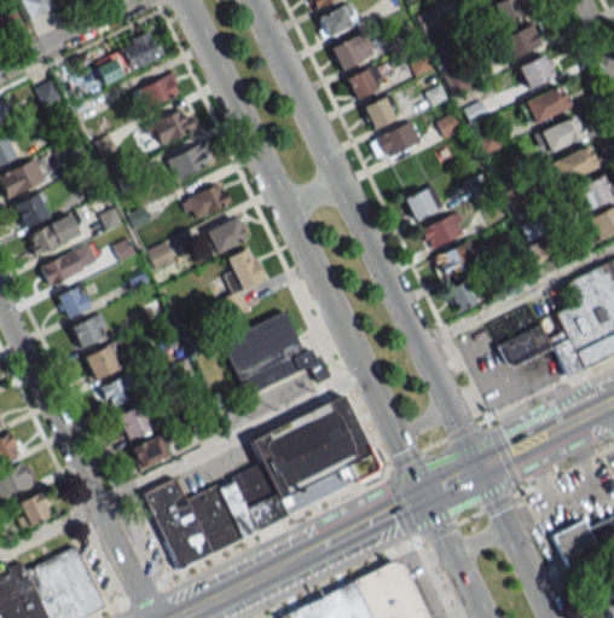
[(23,0),(34,19),(57,9),(52,0),(23,0)]
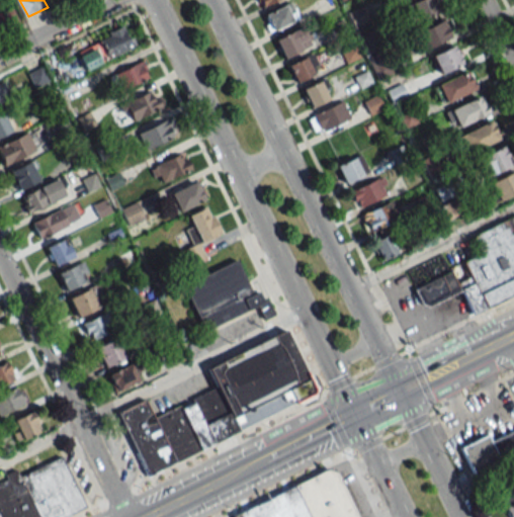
[(422,0),(405,8),(413,26),(440,14),(434,0),(422,0)]
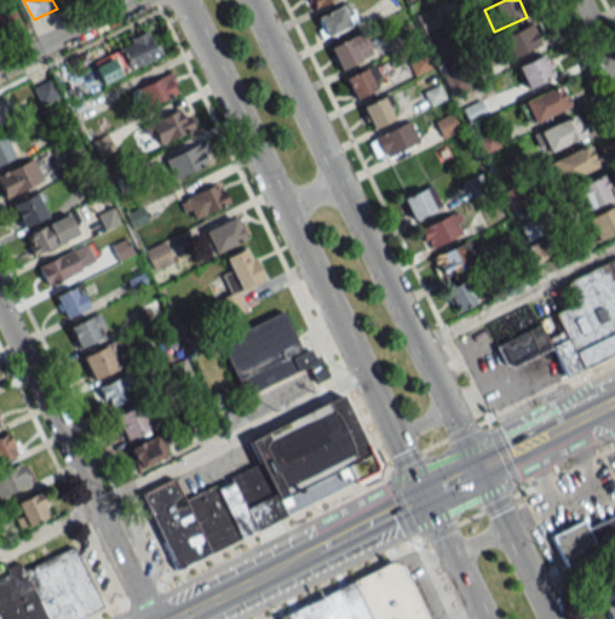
[(317,18),(327,39),(360,23),(350,4),(317,18)]
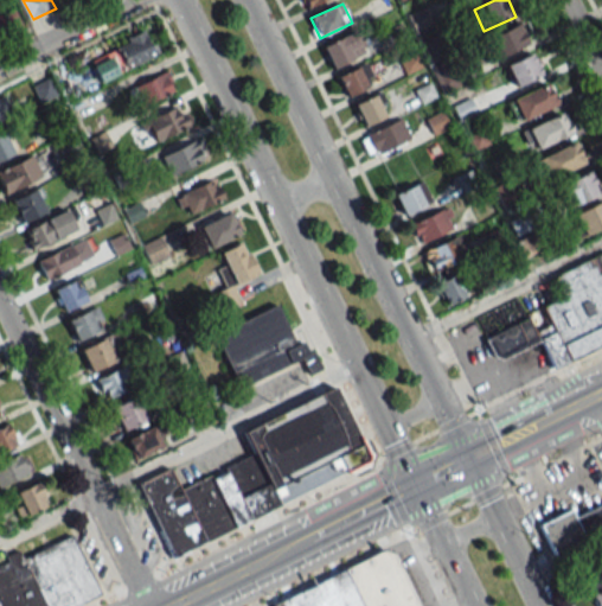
[(486,43),(498,62),(531,44),(519,24),(486,43)]
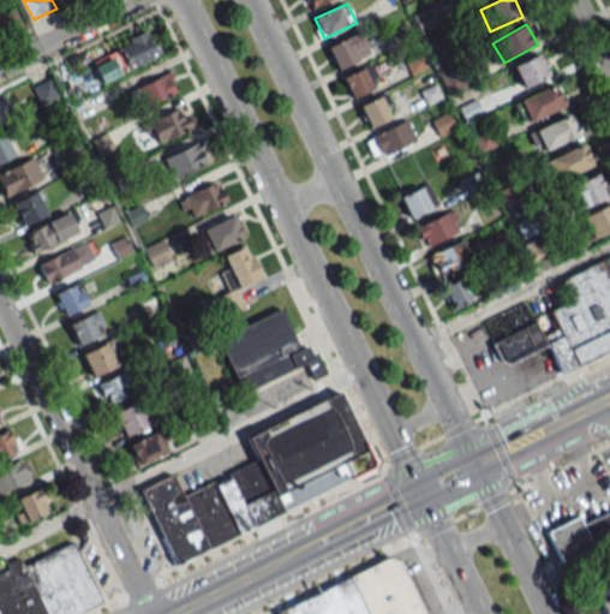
[(148,31),(132,39),(135,43),(123,49),(132,70),(160,57),(148,31)]
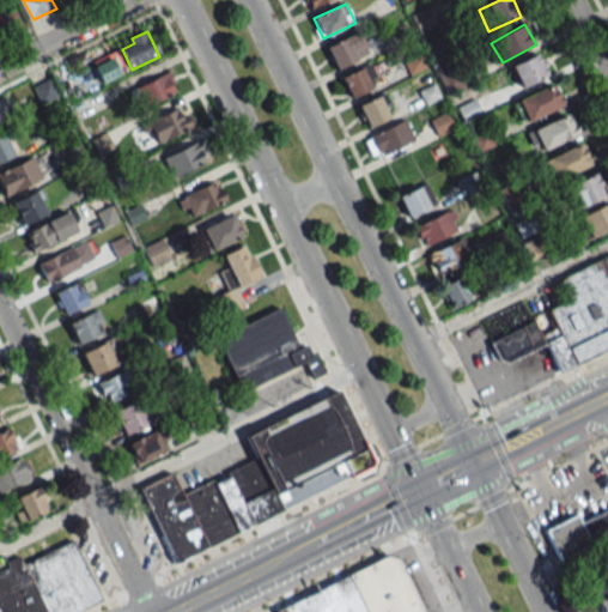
[(328,48),(339,71),(372,54),(362,31),(328,48)]
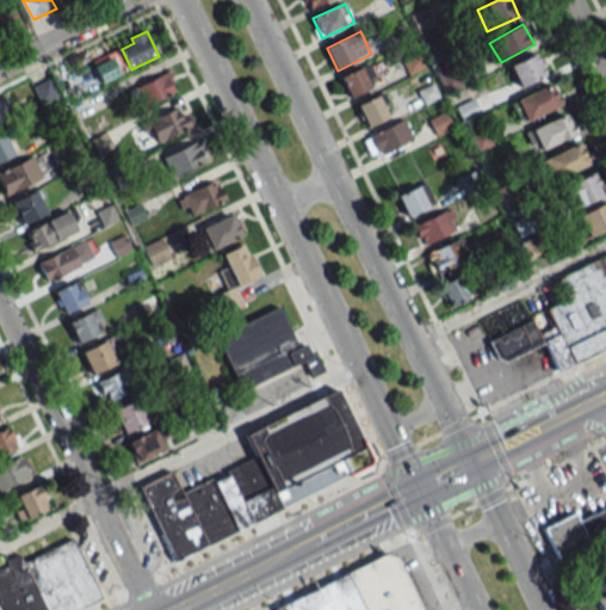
[(512,68),(524,88),(550,73),(538,53),(512,68)]
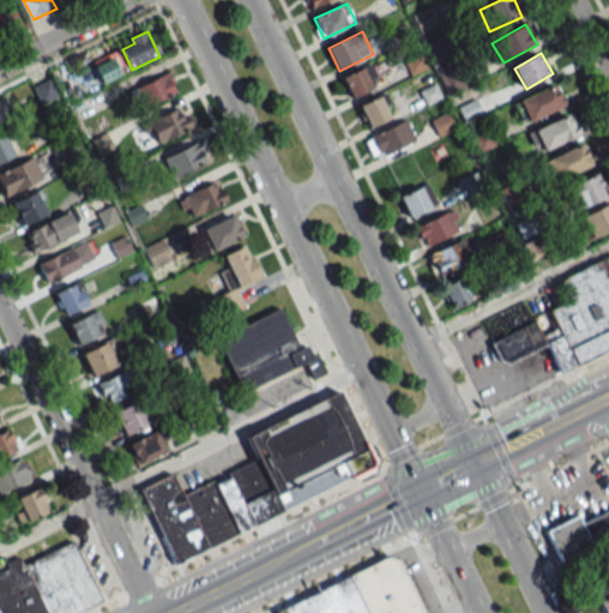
[(114,60),(97,67),(104,83),(121,74),(114,60)]
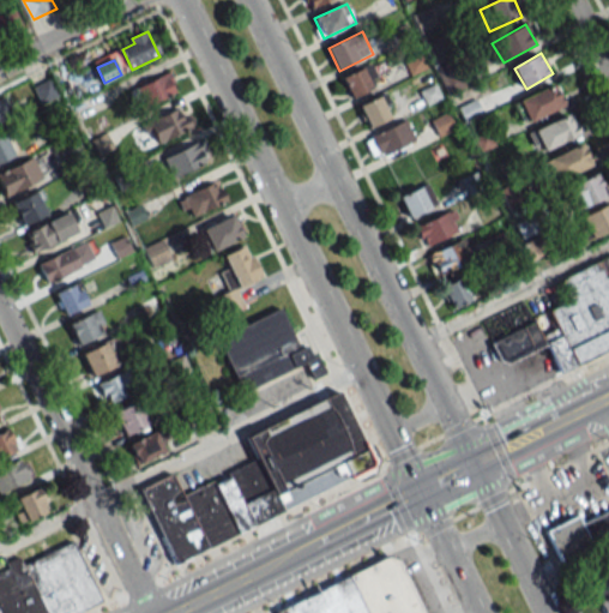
[(383,85),(373,65),(344,78),(354,98),(383,85)]
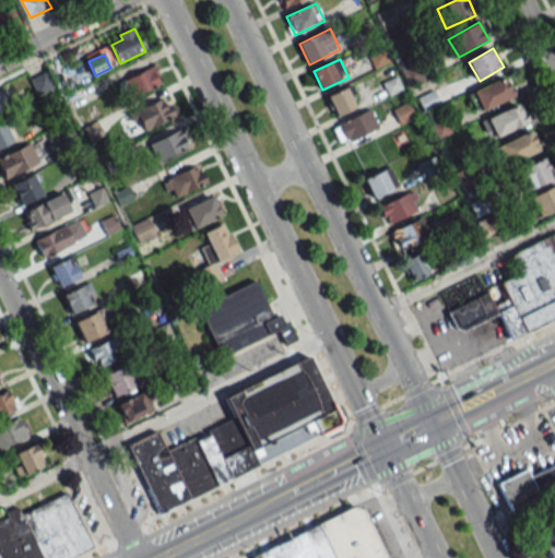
[(156,66),(127,81),(136,98),(162,85),(157,75),(161,74),(156,66)]
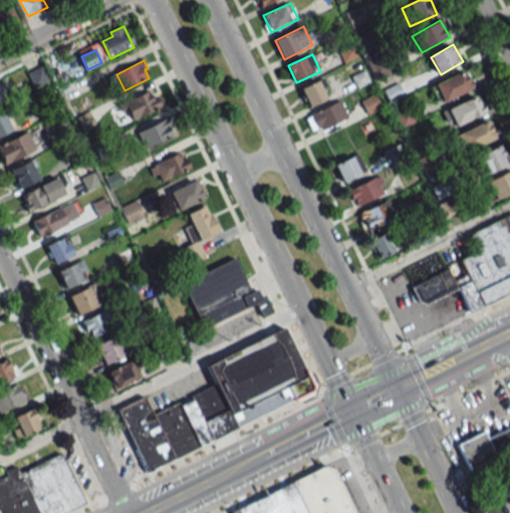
[(445,102),(475,89),(466,70),(437,84),(445,102)]
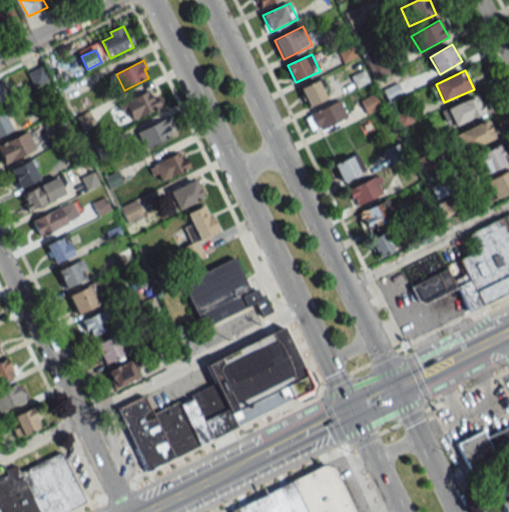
[(302,89),(311,106),(332,96),(323,79),(302,89)]
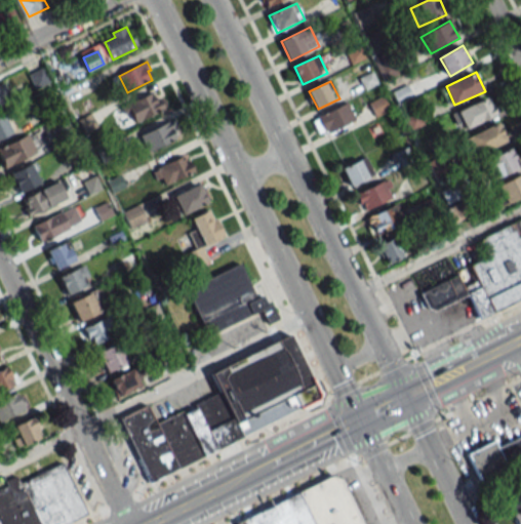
[(0,109),(14,102),(5,83),(0,85),(0,109)]
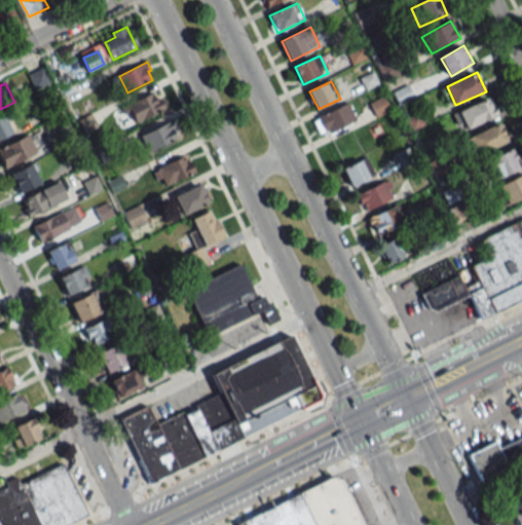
[(154,92),(128,105),(137,122),(159,112),(157,108),(165,105),(162,98),(157,101),(154,92)]
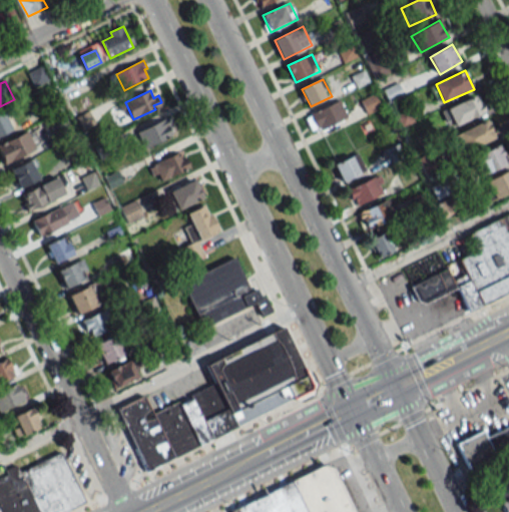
[(450,111),(459,126),(488,109),(479,94),(450,111)]
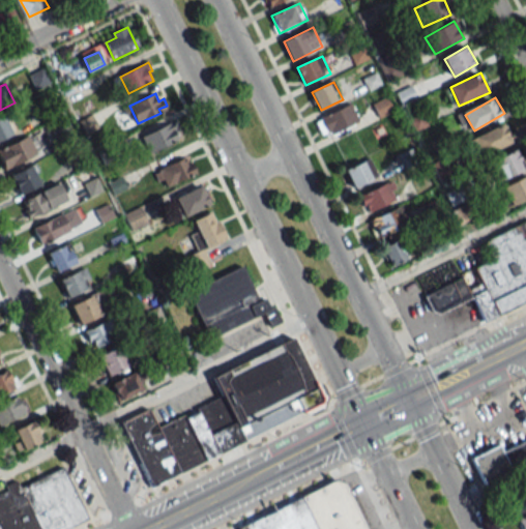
[(318,121),(326,138),(361,121),(353,104),(318,121)]
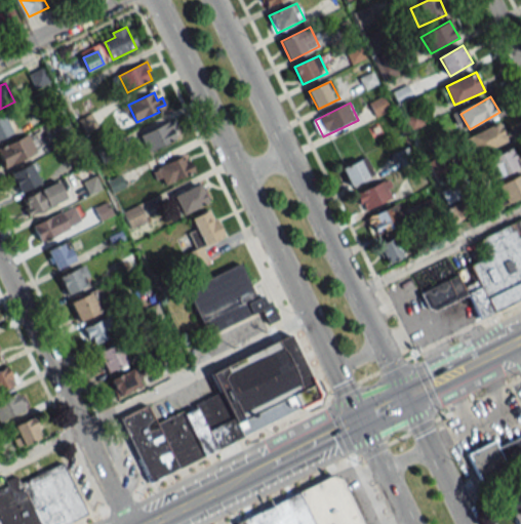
[(6,114),(0,117),(0,140),(16,133),(6,114)]
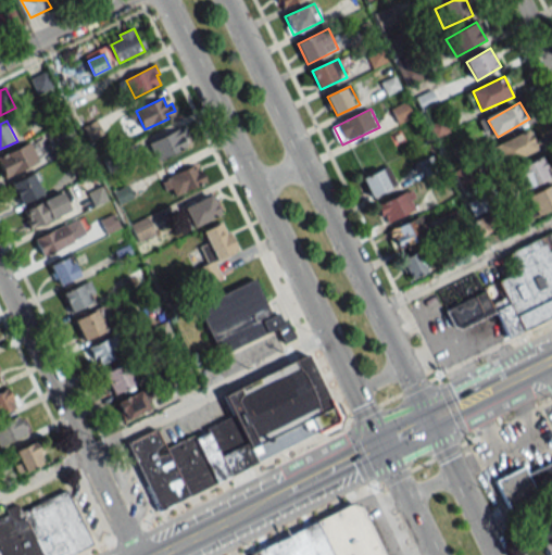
[(151,143),(160,161),(191,146),(183,128),(151,143)]
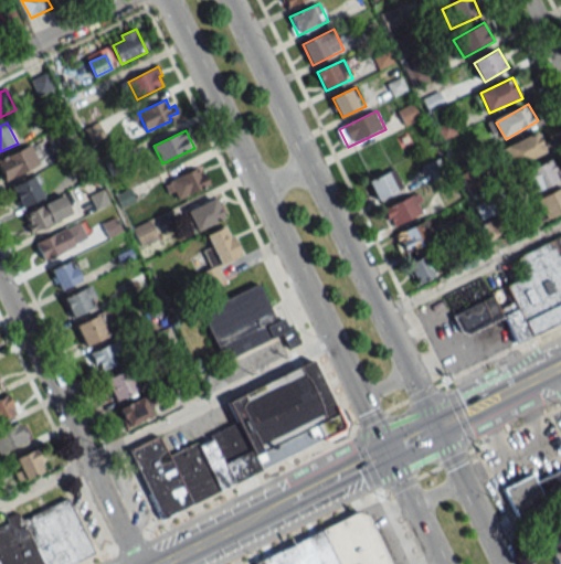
[(508,146),(516,166),(547,153),(539,134),(508,146)]
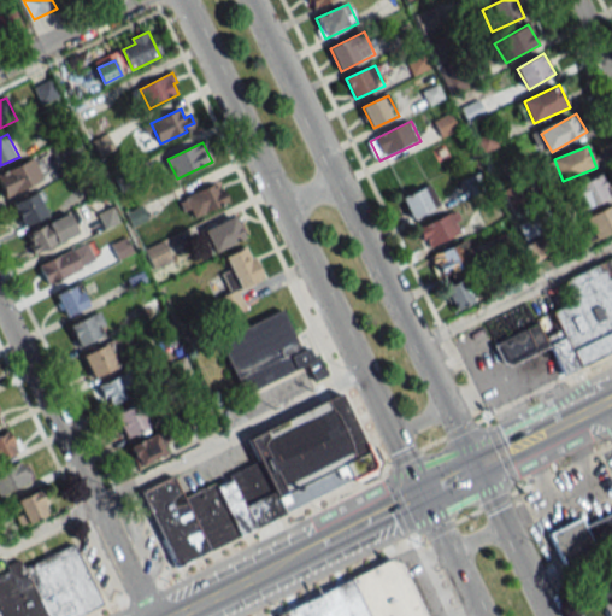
[(36,158),(0,175),(0,179),(10,198),(46,180),(36,158)]
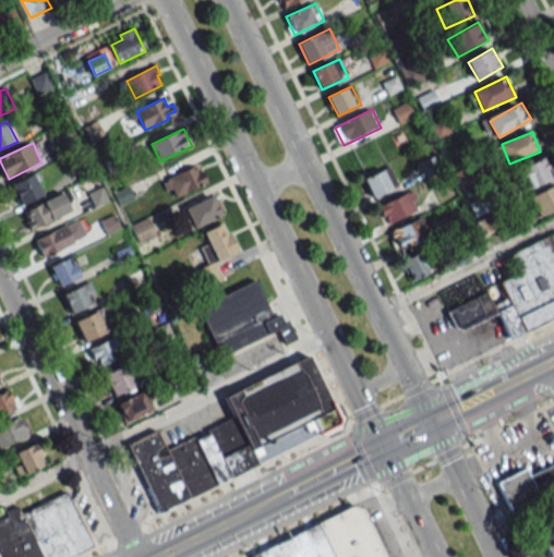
[(527,191),(553,180),(553,178),(545,158),(518,170),(527,191)]
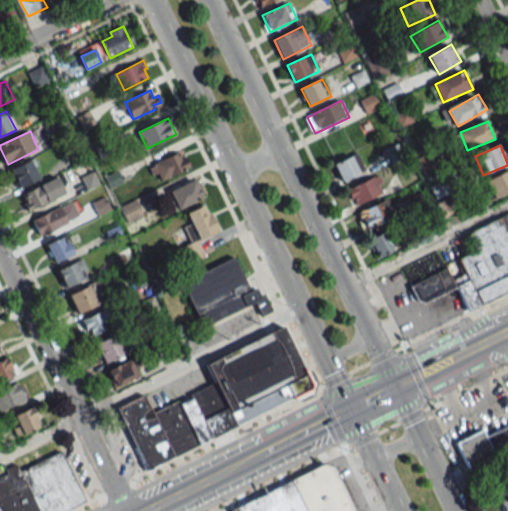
[(180,152),(183,159),(186,157),(191,167),(163,181),(159,174),(154,176),(151,169),(156,166),(155,164),(180,152)]
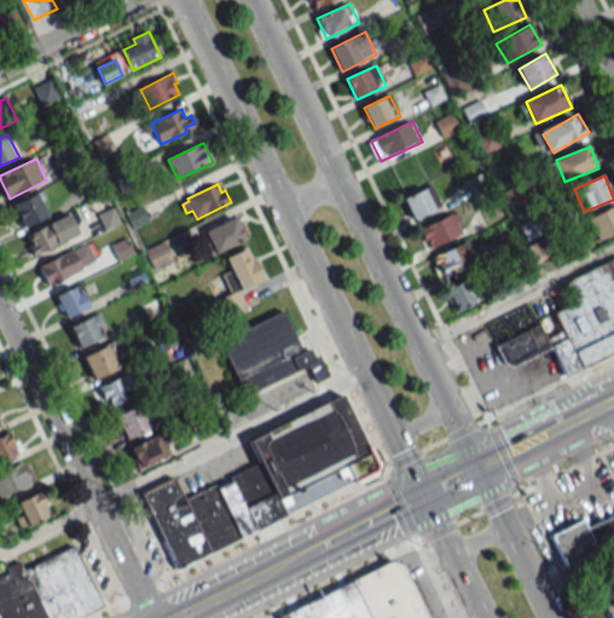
[(416,220),(444,206),(433,185),(405,200),(416,220)]
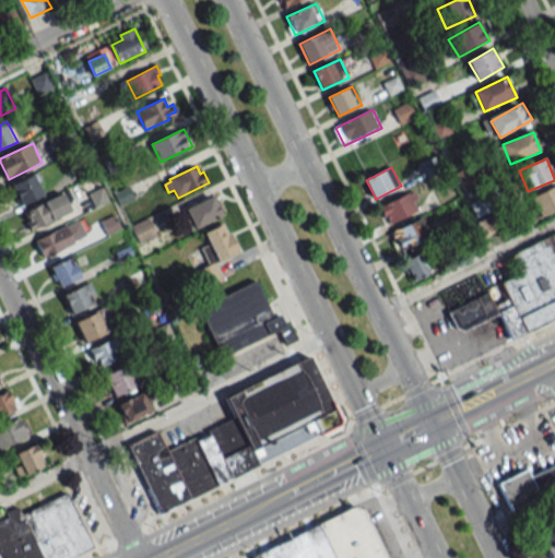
[(39,171),(13,185),(24,206),(46,196),(39,183),(44,181),(39,171)]
